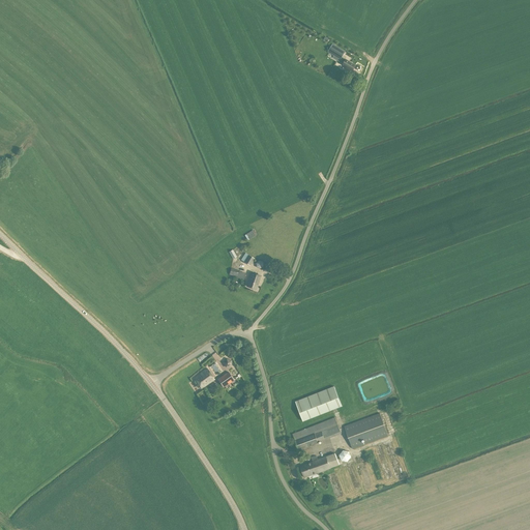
[(332,43),(328,52),(339,58),(337,60),(344,64),(345,63),(340,60),(341,59),(346,52),(332,43)]
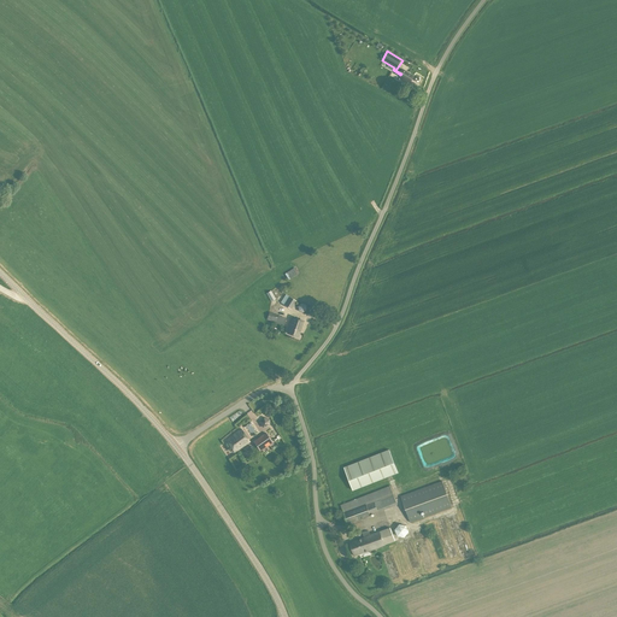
[(401,74),(400,75),(404,77),(404,80),(406,81),(407,80),(411,81),(413,77),(403,70),(401,74)]
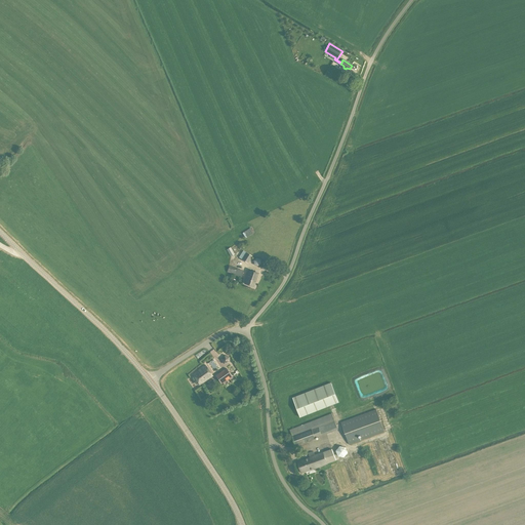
[(245,238),(253,233),(250,228),(242,233),(245,238)]
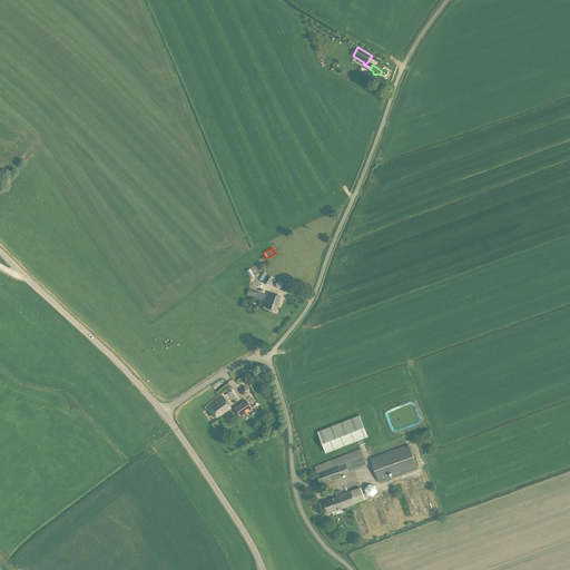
[(264,272),(259,279),(263,282),(268,285),(273,278),(264,272)]
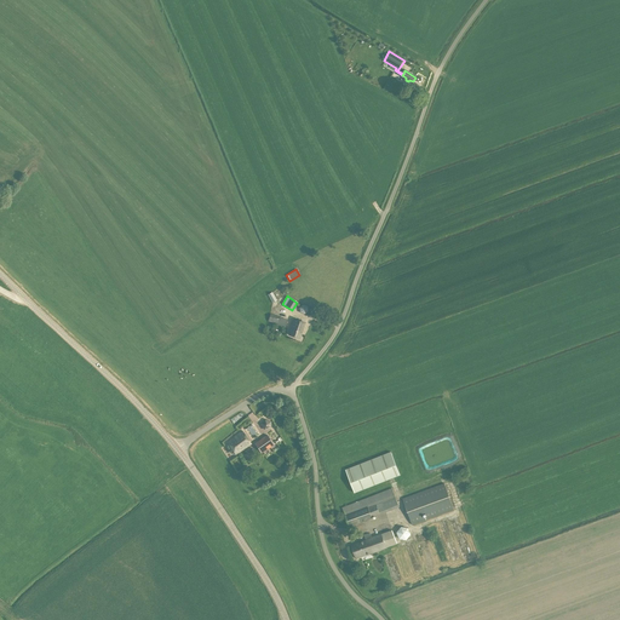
[(285,327),(287,320),(270,314),(268,321),(285,327)]
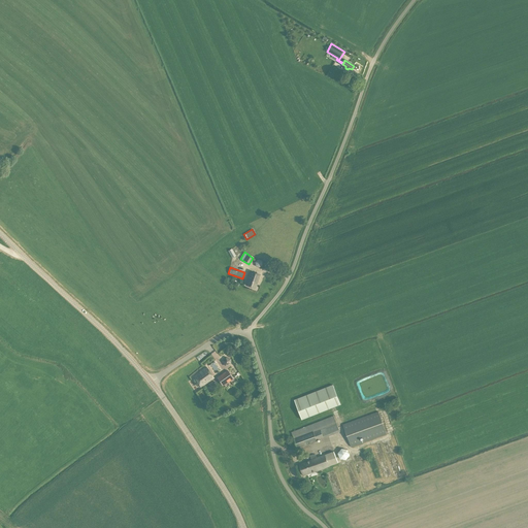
[(255,288),(260,275),(251,272),(246,285),(255,288)]
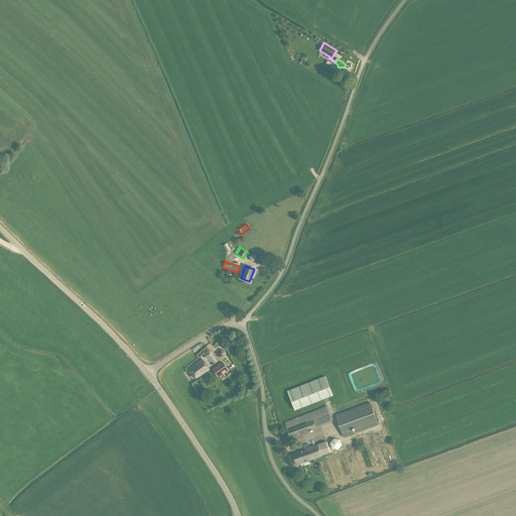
[(209,354),(206,357),(212,363),(215,361),(209,354)]
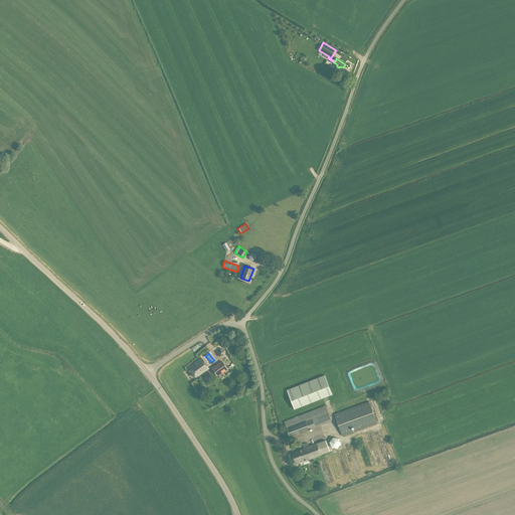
[(201,358),(195,362),(195,363),(189,367),(196,377),(208,369),(204,362),(201,358)]
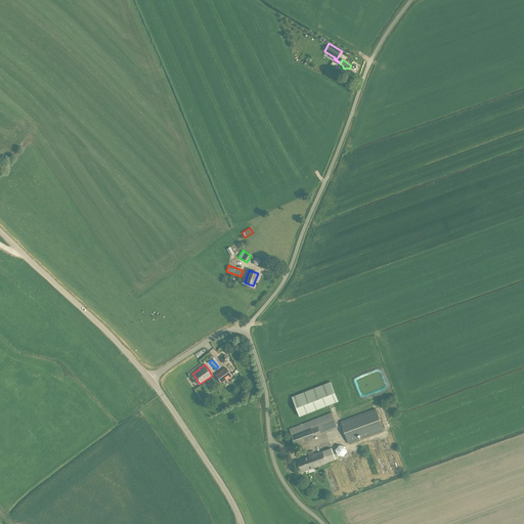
[(226,367),(224,368),(215,375),(221,383),(231,376),(226,367)]
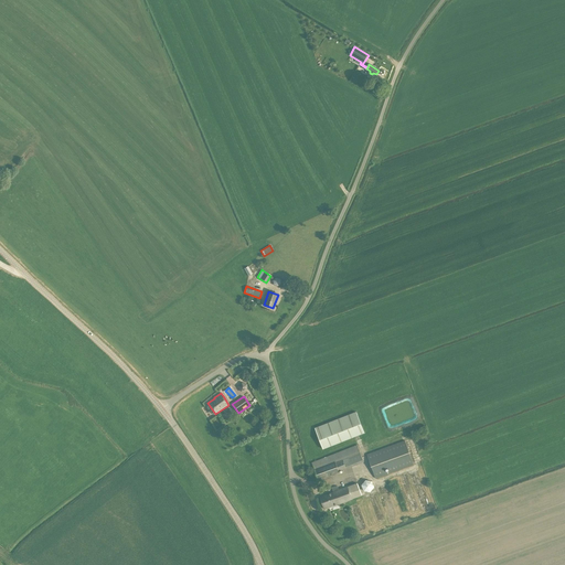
[(364,433),(356,412),(315,428),(323,449),(364,433)]
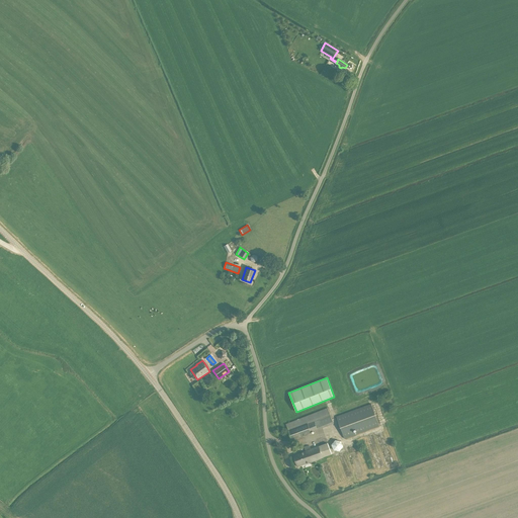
[(344,438),(379,426),(371,404),(336,417),(344,438)]
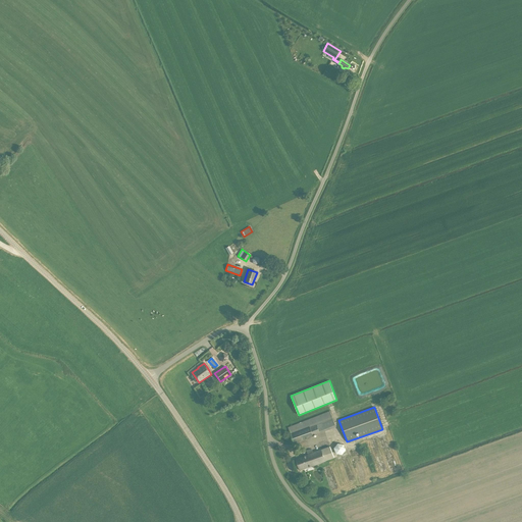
[(294,444),(313,436),(313,435),(320,432),(320,433),(336,426),(330,411),(289,427),(294,444)]
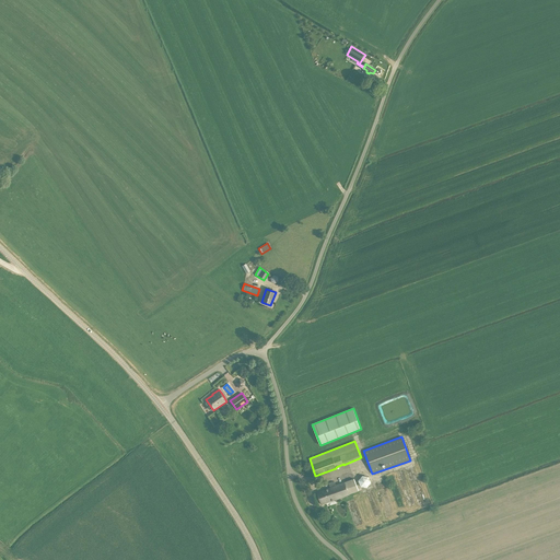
[(371,482),(369,477),(362,476),(359,480),(361,487),(366,488),(371,482)]
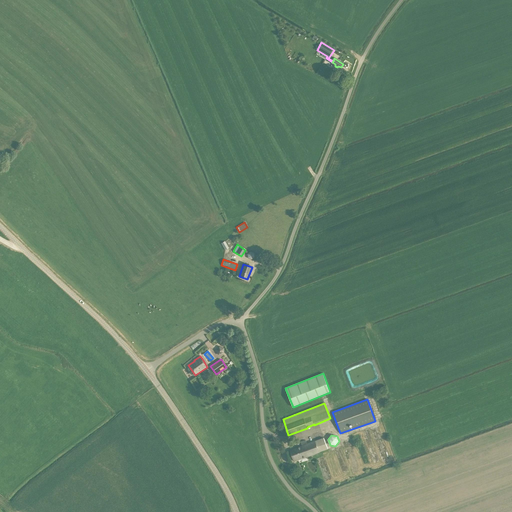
[(324,438),(315,441),(307,444),(306,440),(301,442),(302,446),(290,450),(294,461),(319,452),(328,449),(324,438)]
